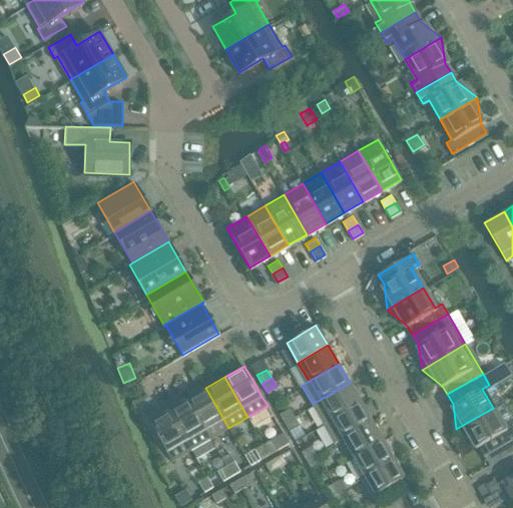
[(350,383),(313,404),(323,423),(361,401),(350,383)]
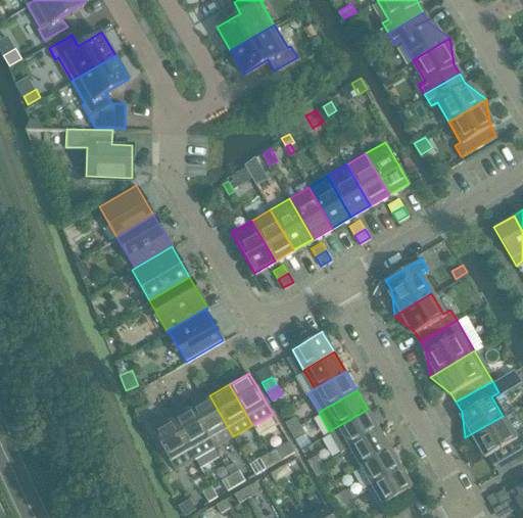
[(209,395),(191,407),(215,448),(233,436),(209,395)]
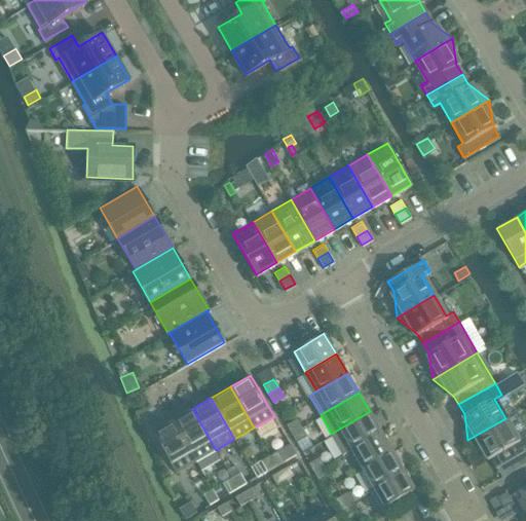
[(192,409),(173,420),(196,460),(216,450),(192,409)]
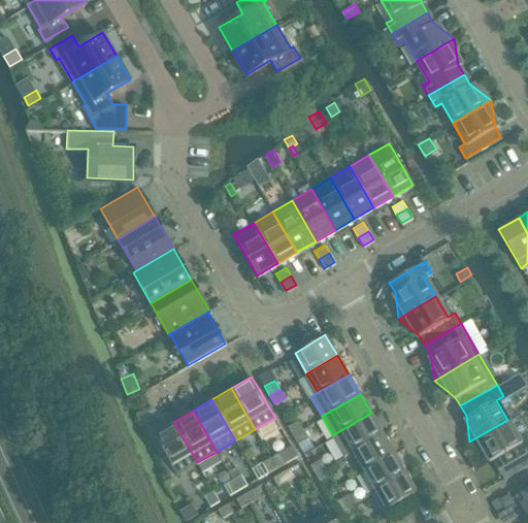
[(371,413),(332,435),(343,454),(352,450),(382,432),(371,413)]
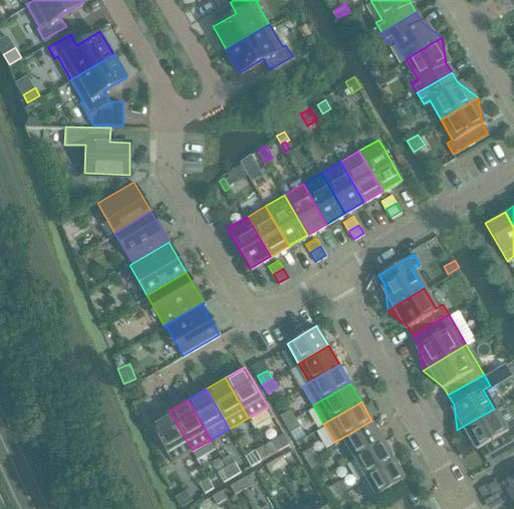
[(290,409),(280,414),(284,422),(294,416),(290,409)]
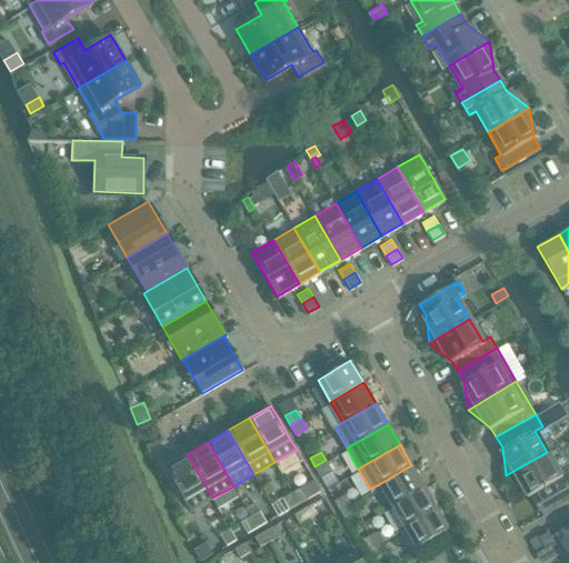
[(547,452),(506,475),(530,494),(536,504),(553,493),(568,484),(568,471),(568,470),(560,474),(547,452)]
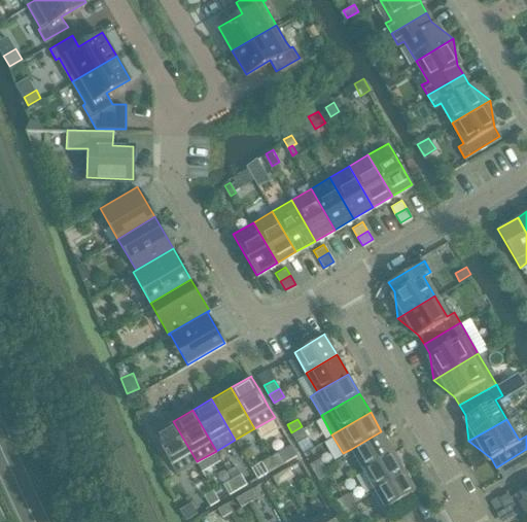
[(173,421),(152,432),(170,462),(176,474),(197,461),(173,421)]
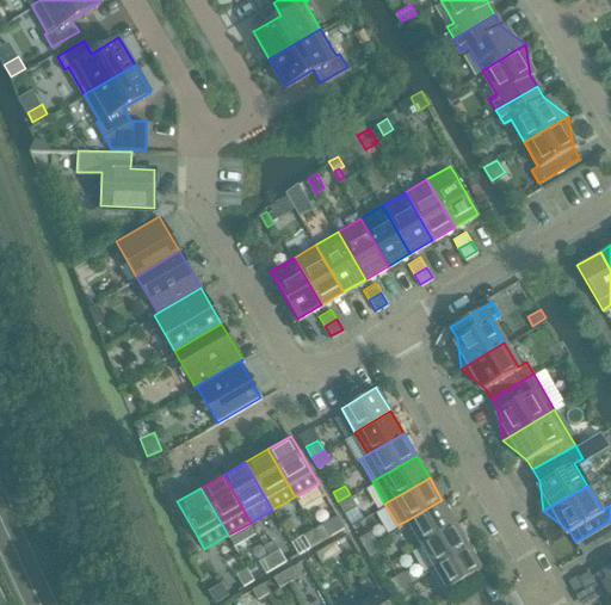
[(350,494),(338,501),(344,511),(356,504),(350,494)]
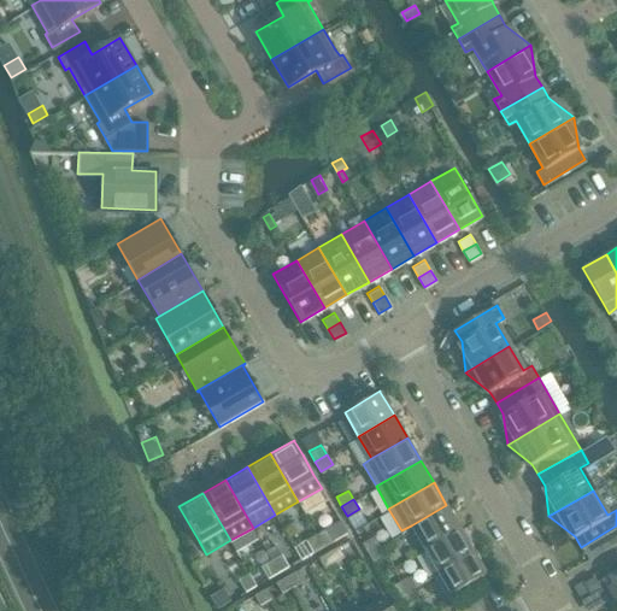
[(446,505),(411,526),(424,548),(459,528),(446,505)]
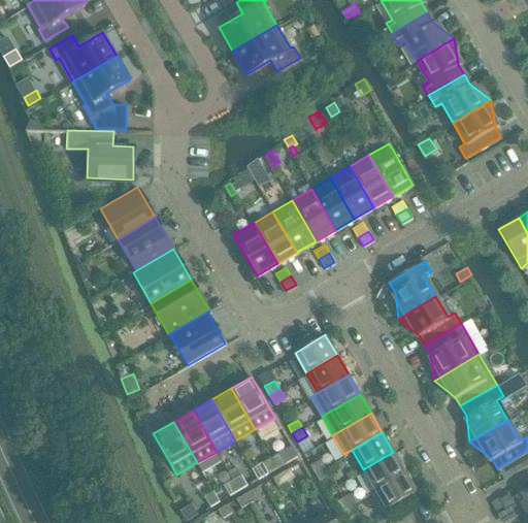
[(527,462),(527,450),(514,458),(520,467),(527,462)]
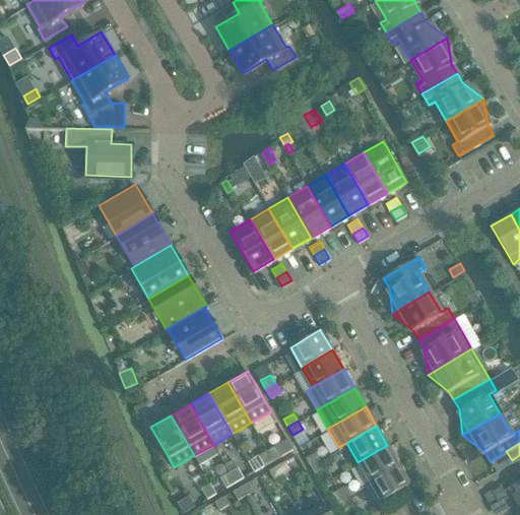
[(275,444),(266,449),(272,459),(281,454),(275,444)]
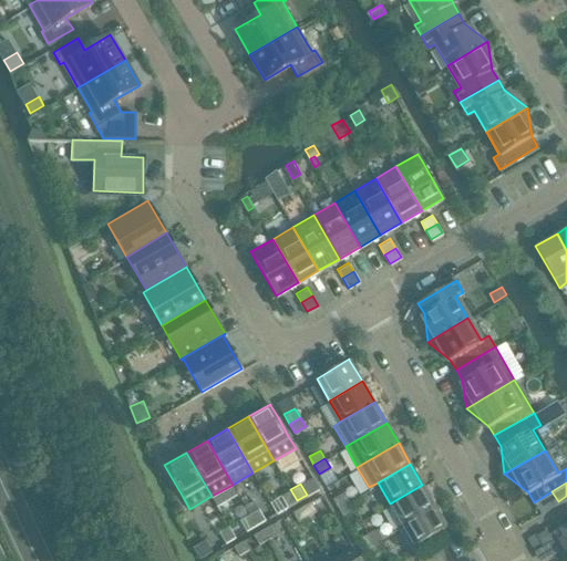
[(422,485),(390,504),(402,523),(434,505),(422,485)]
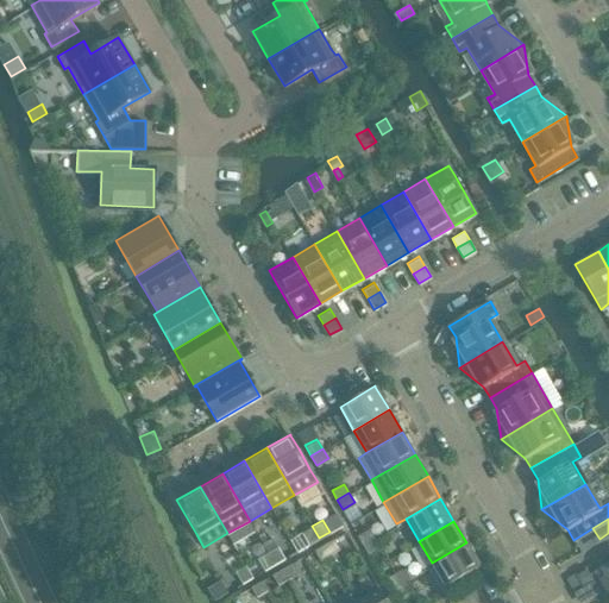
[(312,526),(302,532),(309,544),(319,538),(312,526)]
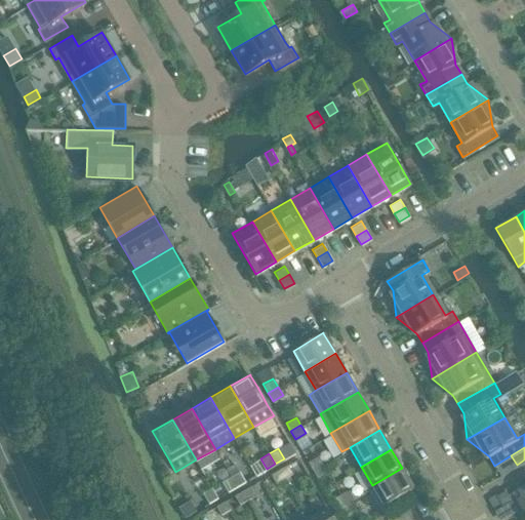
[(318,454),(308,461),(313,469),(323,463),(318,454)]
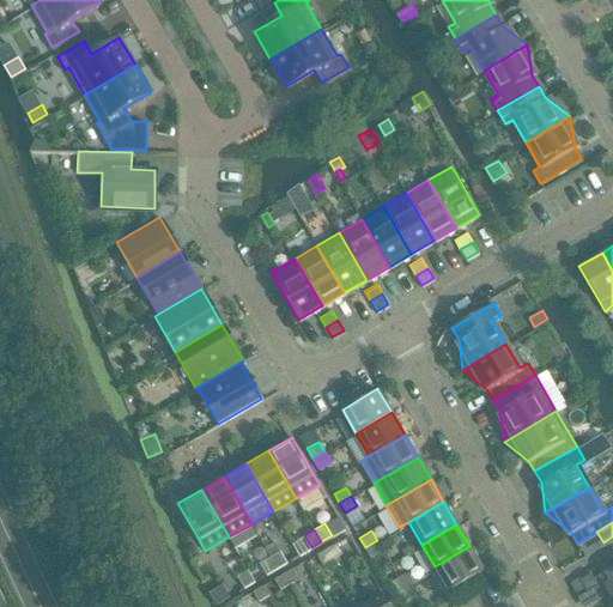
[(377,540),(365,547),(370,557),(382,550),(377,540)]
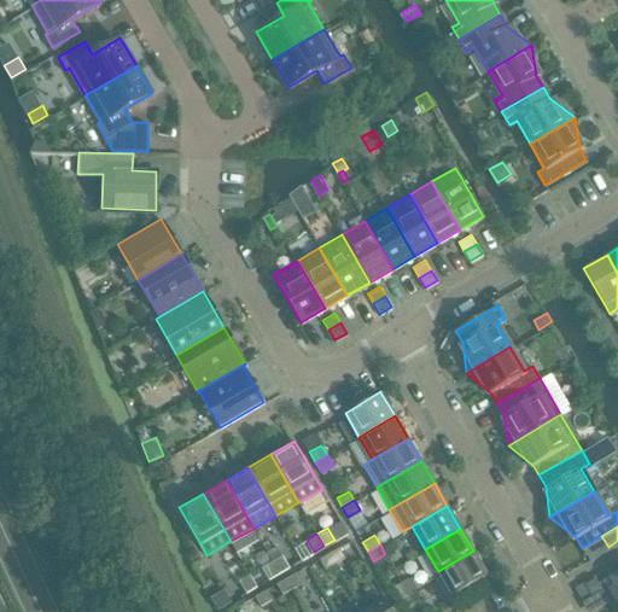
[(338,546),(332,549),(337,559),(344,555),(338,546)]
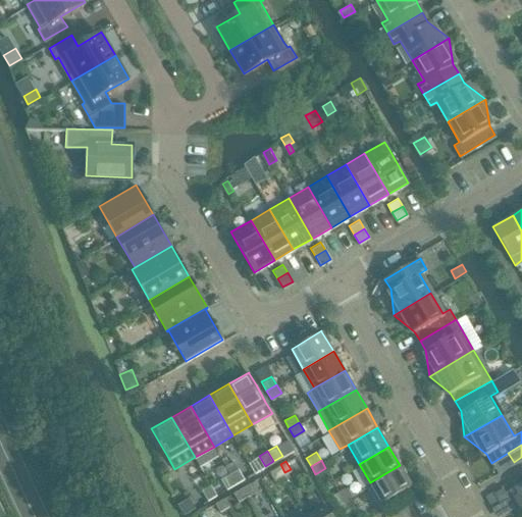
[(280,464),(269,470),(273,478),(284,472),(280,464)]
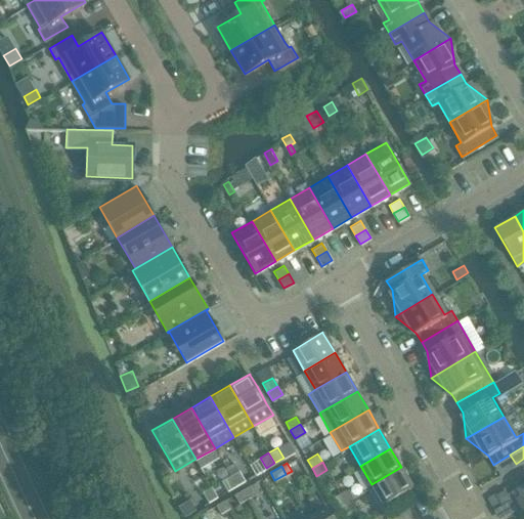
[(401,467),(372,484),(383,505),(413,487),(401,467)]
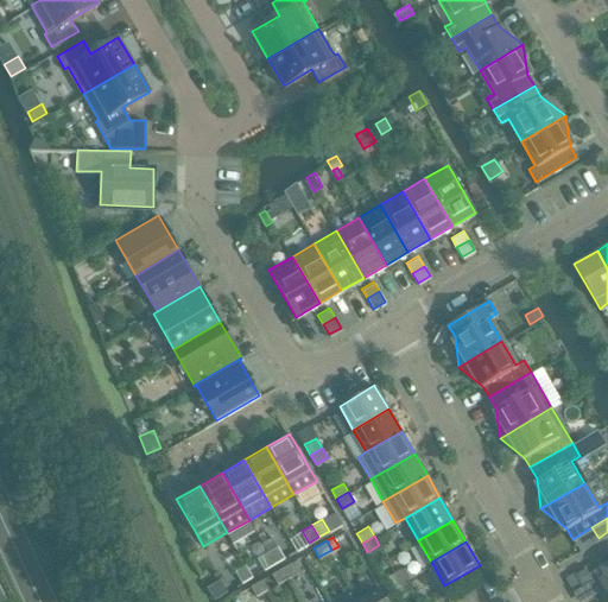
[(277,544),(267,550),(274,563),(284,557),(277,544)]
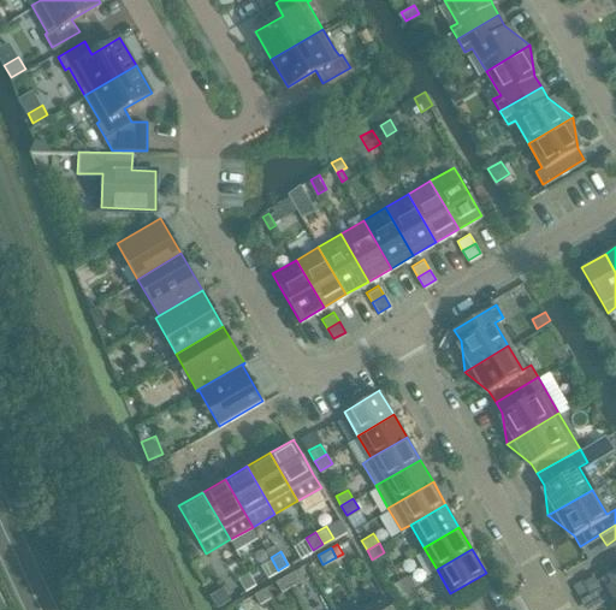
[(271,557),(260,563),(267,575),(278,570),(271,557)]
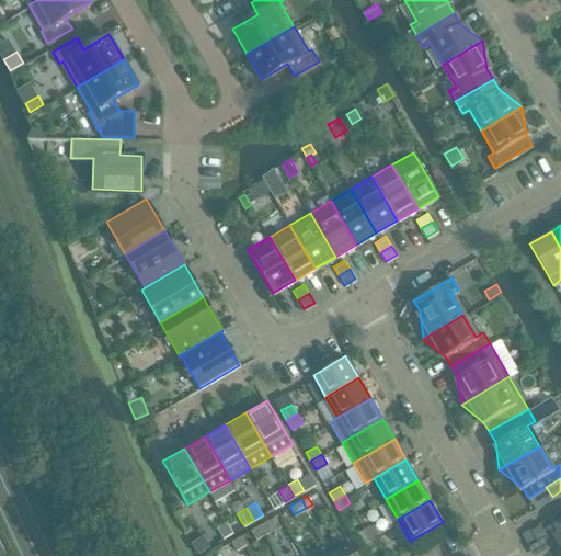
[(560,515),(546,524),(560,549),(560,551),(560,515)]
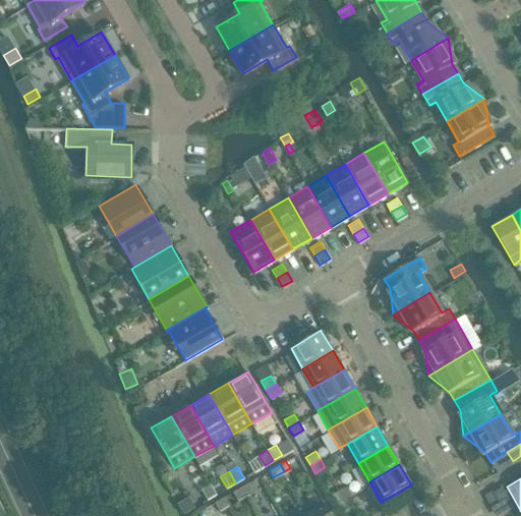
[(249,480),(243,484),(247,493),(254,489),(249,480)]
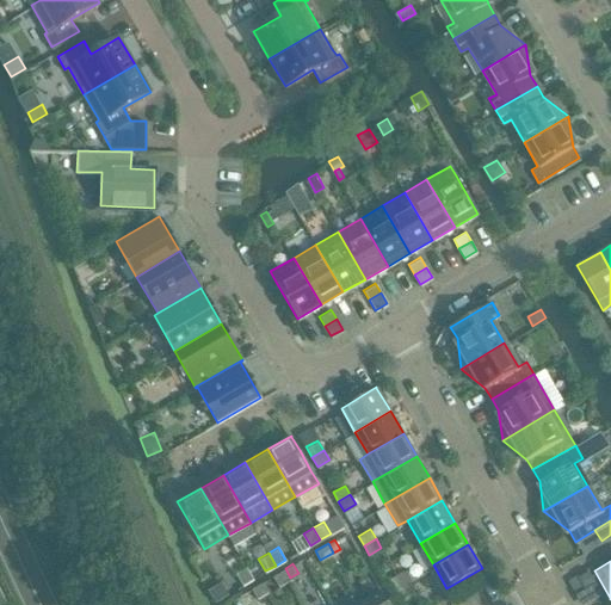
[(242,582),(252,578),(246,566),(235,572),(242,582)]
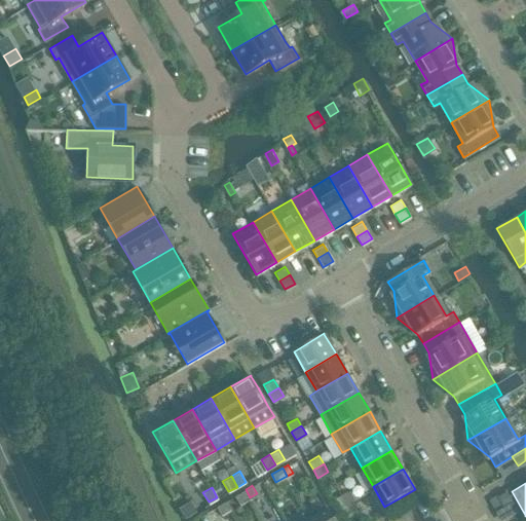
[(246,489),(235,495),(239,503),(250,497),(246,489)]
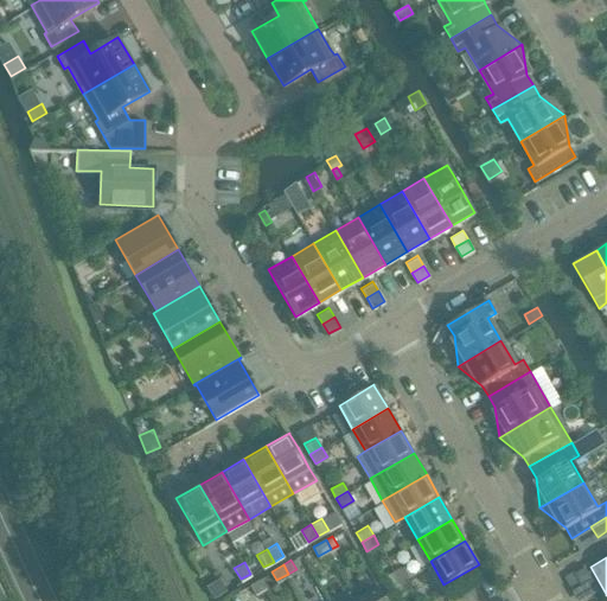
[(583,564),(573,570),(580,583),(590,576),(583,564)]
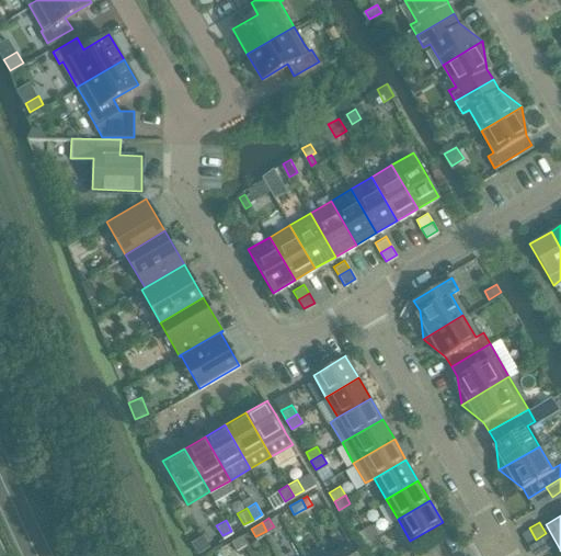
[(363,526),(352,533),(357,542),(368,536),(363,526)]
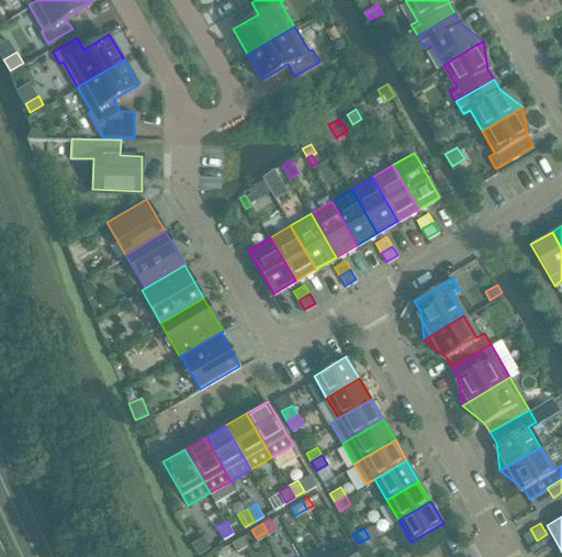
[(240,535),(232,541),(237,549),(246,544),(240,535)]
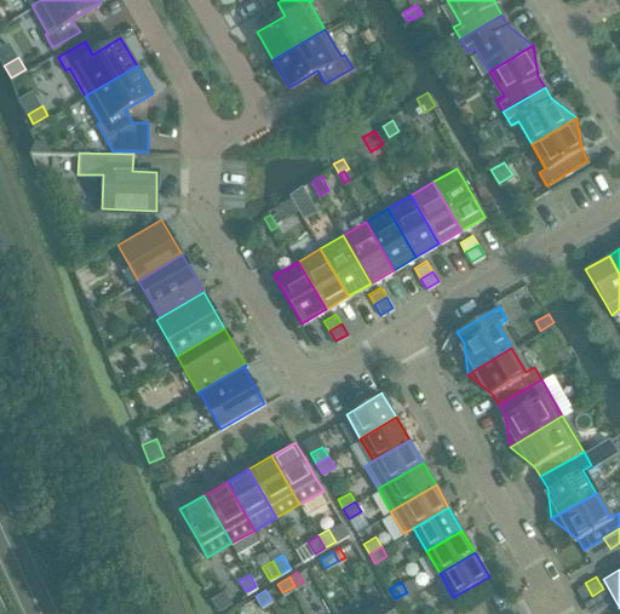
[(407,592),(395,598),(401,608),(413,601),(407,592)]
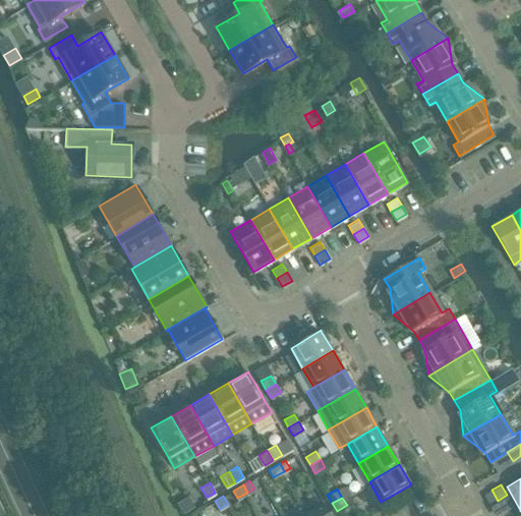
[(325,502),(308,512),(310,515),(332,515),(332,514),(325,502)]
